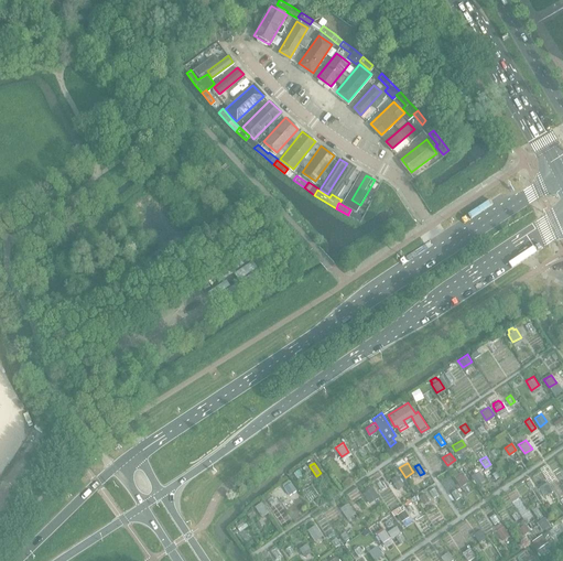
[(476,466),(468,471),(475,482),(483,477),(478,470),(477,470),(476,466)]
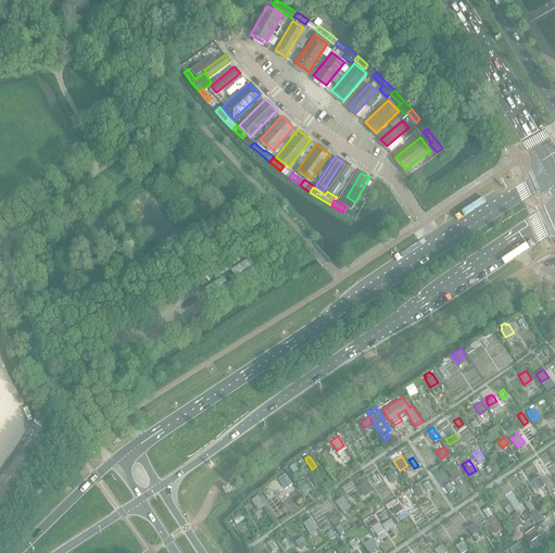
[(454,463),(446,467),(454,478),(461,474),(454,463)]
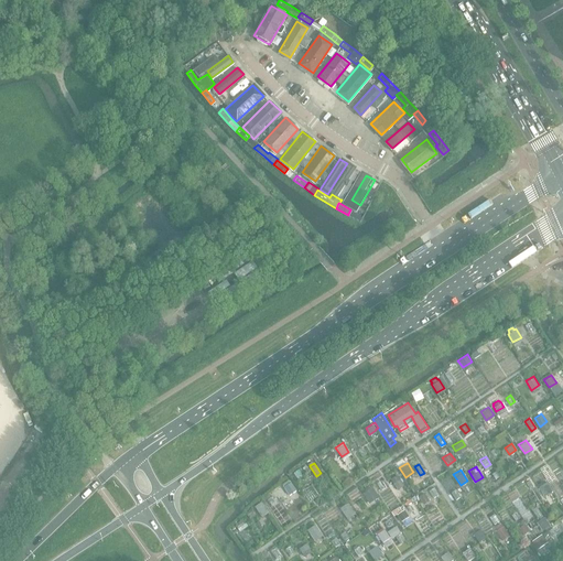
[(397,473),(390,477),(397,488),(403,484),(397,473)]
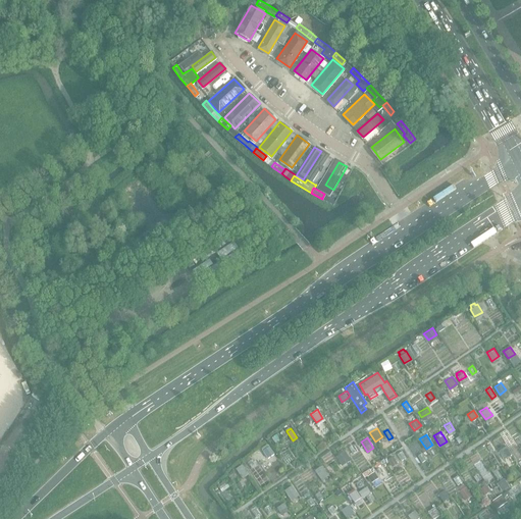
[(267,443),(261,447),(267,456),(273,452),(267,443)]
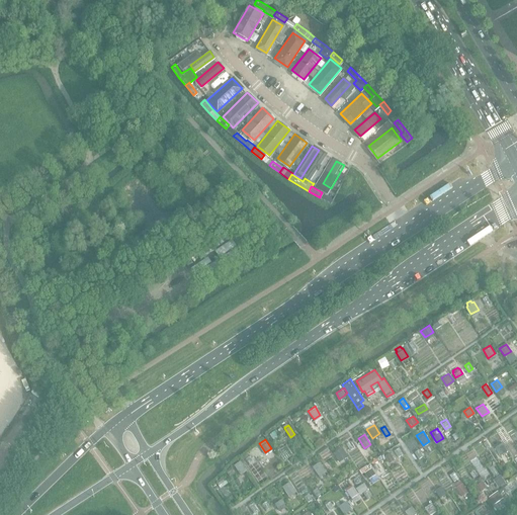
[(349,439),(345,441),(349,448),(354,445),(349,439)]
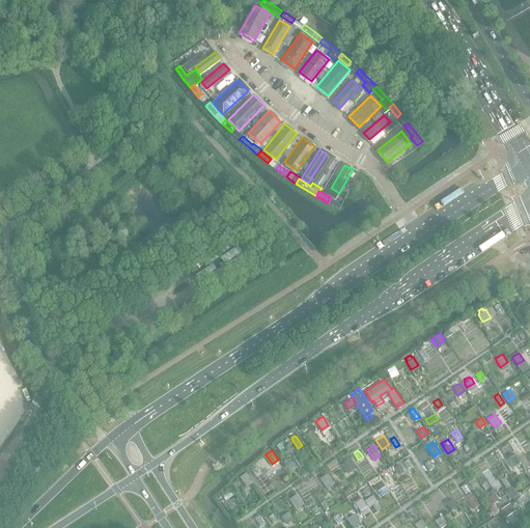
[(507,456),(506,456),(511,466),(519,461),(513,452),(507,456)]
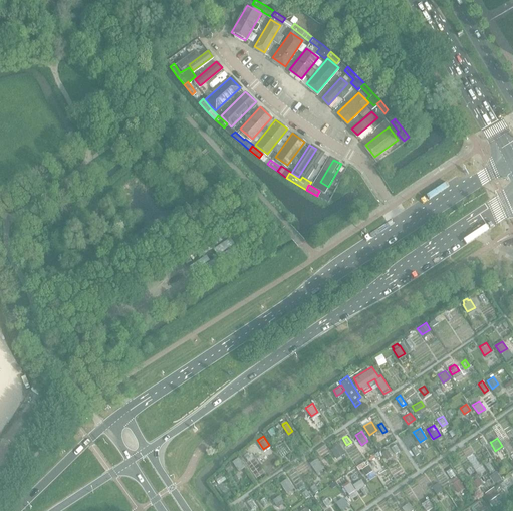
[(339,442),(330,448),(334,455),(343,450),(339,442)]
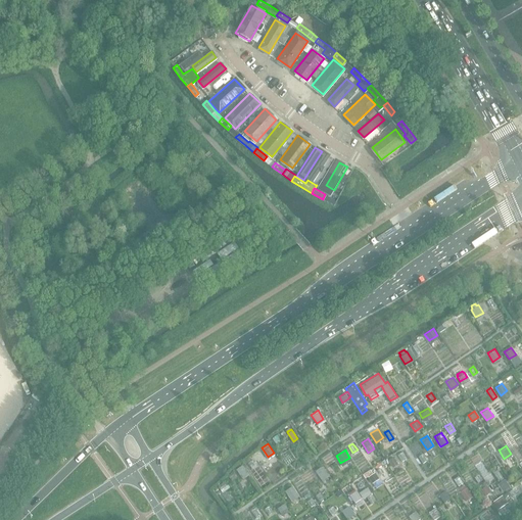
[(401,451),(397,453),(401,460),(406,457),(401,451)]
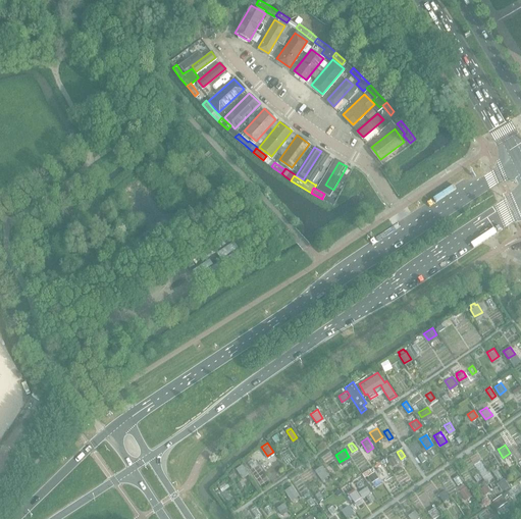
[(421,451),(417,454),(421,460),(425,457),(421,451)]
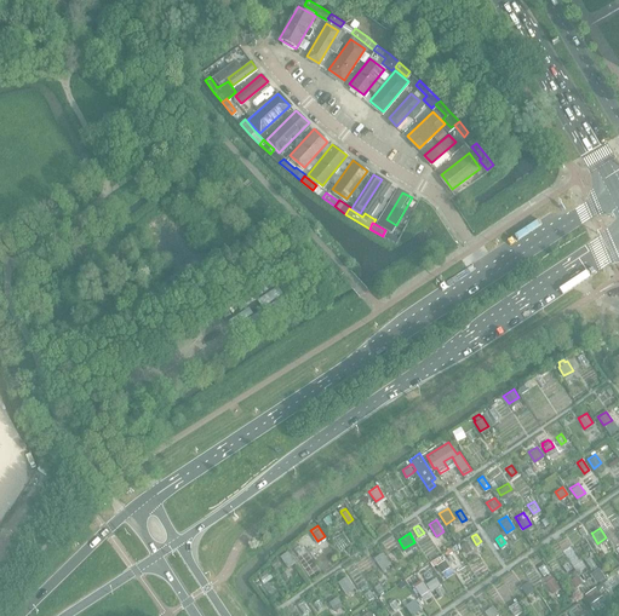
[(466,540),(459,543),(464,551),(470,546),(466,540)]
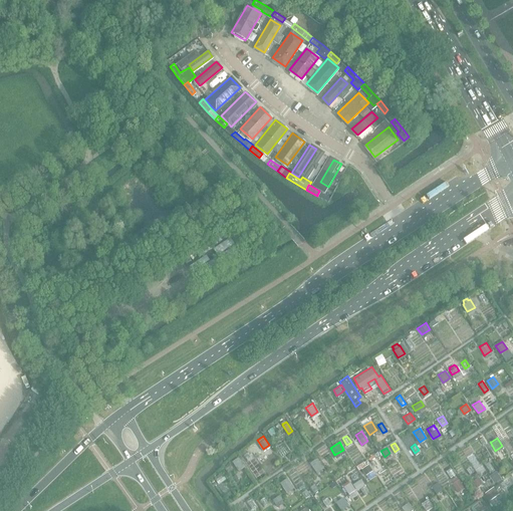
[(237,456),(231,460),(238,470),(244,465),(237,456)]
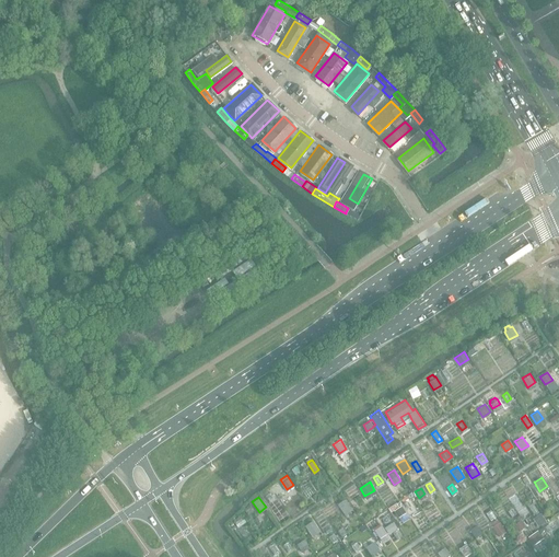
[(345,497),(337,502),(345,513),(352,508),(345,497)]
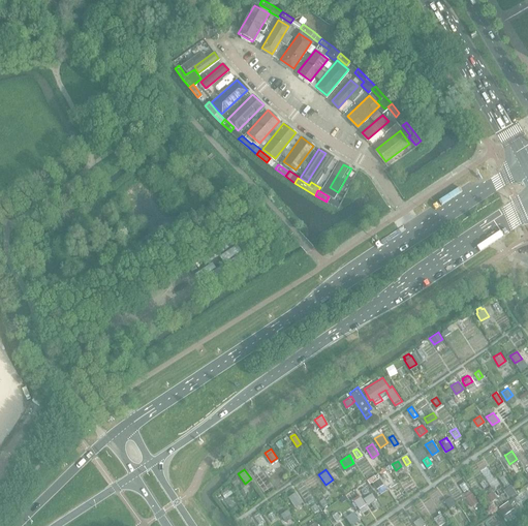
[(502,473),(498,476),(504,485),(507,483),(502,473)]
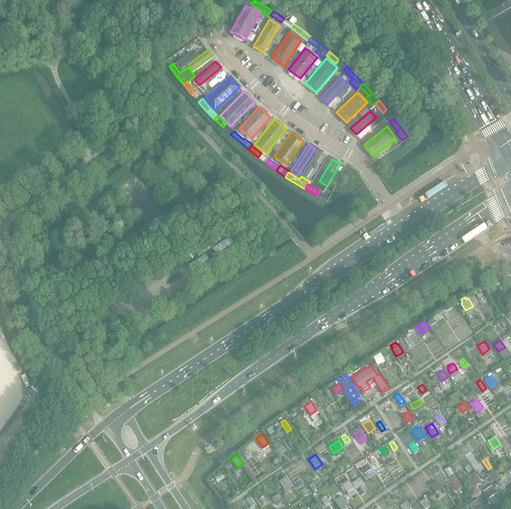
[(364,462),(360,465),(364,471),(370,467),(366,461),(364,462)]
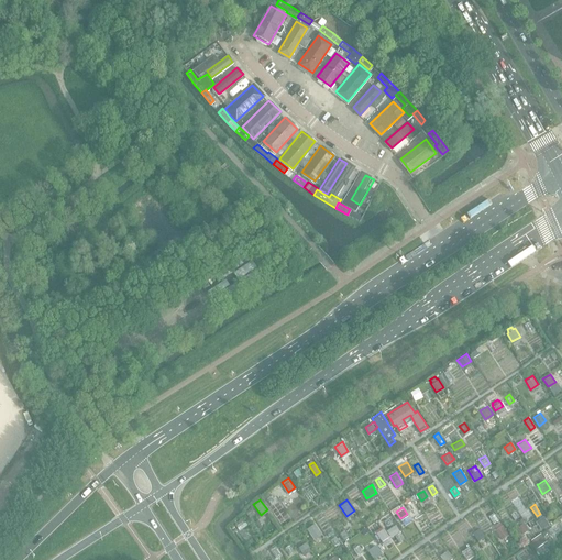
[(493,512),(488,514),(492,520),(497,518),(493,512)]
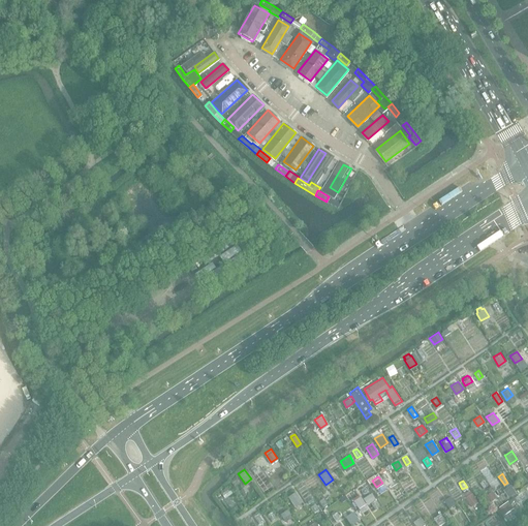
[(511,485),(504,490),(507,496),(515,491),(511,485)]
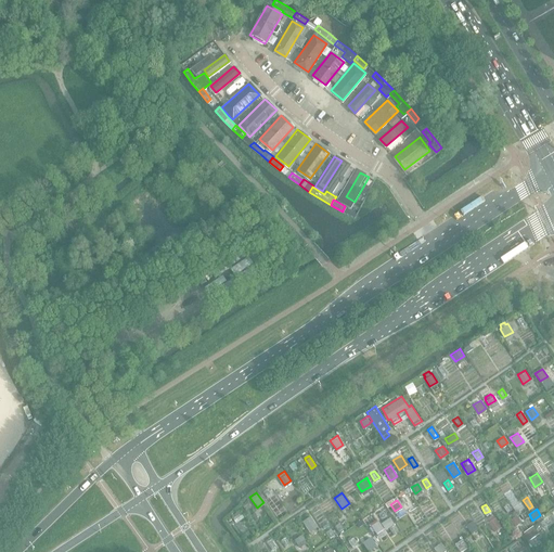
[(492,513),(486,517),(488,521),(487,521),(492,528),(499,523),(494,516),(493,516),(492,513)]
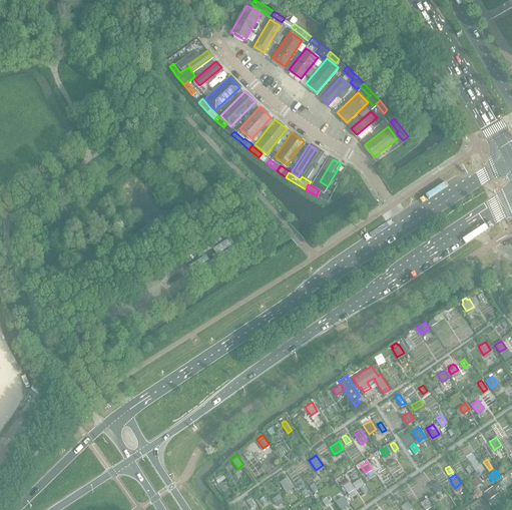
[(286,475),(279,480),(285,489),(292,484),(286,475)]
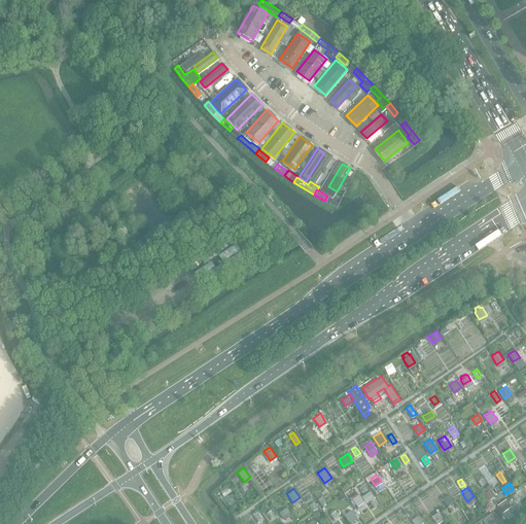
[(490,488),(483,492),(487,497),(493,493),(490,488)]
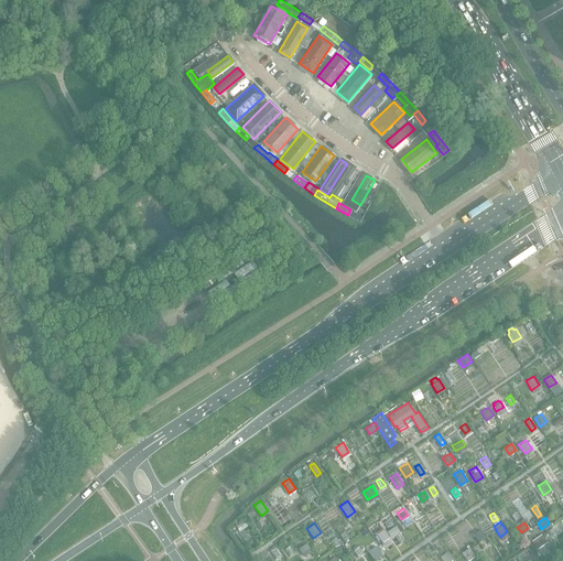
[(381,526),(375,530),(377,532),(379,538),(381,540),(382,540),(388,536),(389,536),(383,528),(381,526)]
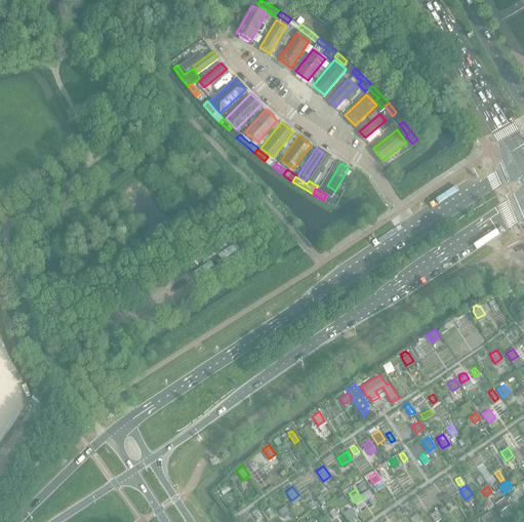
[(446,491),(440,495),(445,503),(451,498),(446,491)]
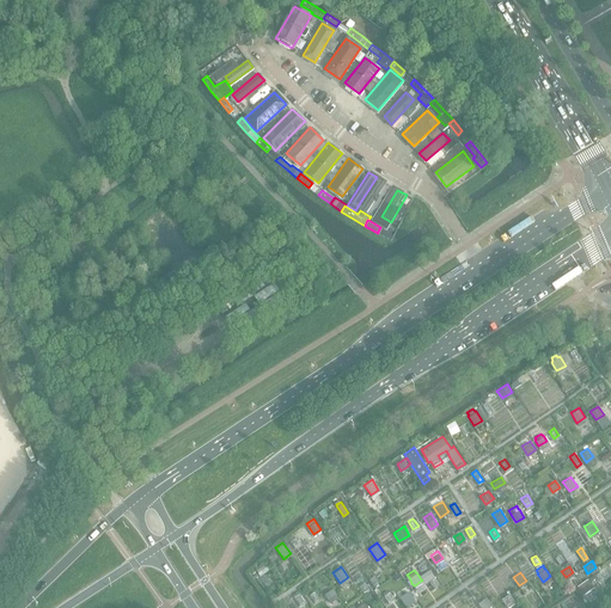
[(433,576),(428,579),(433,587),(438,583),(433,576)]
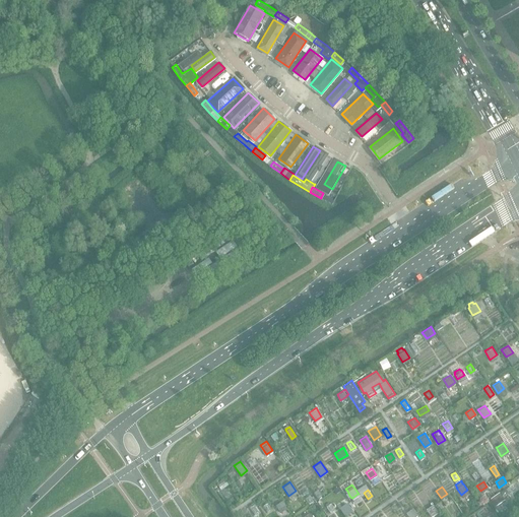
[(499,491),(490,497),(495,504),(504,498),(499,491)]
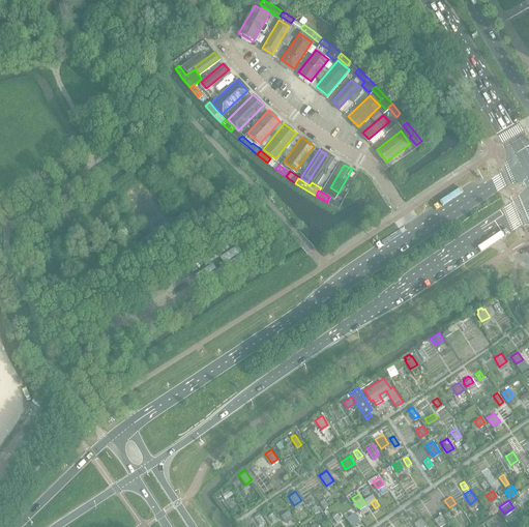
[(287,509),(281,514),(285,521),(291,516),(287,509)]
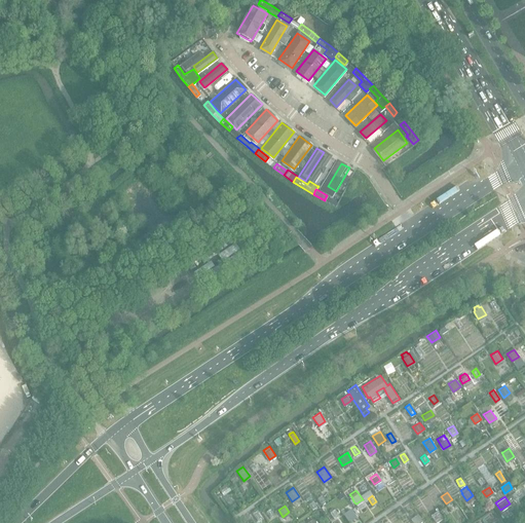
[(269,507),(265,510),(269,516),(273,513),(269,507)]
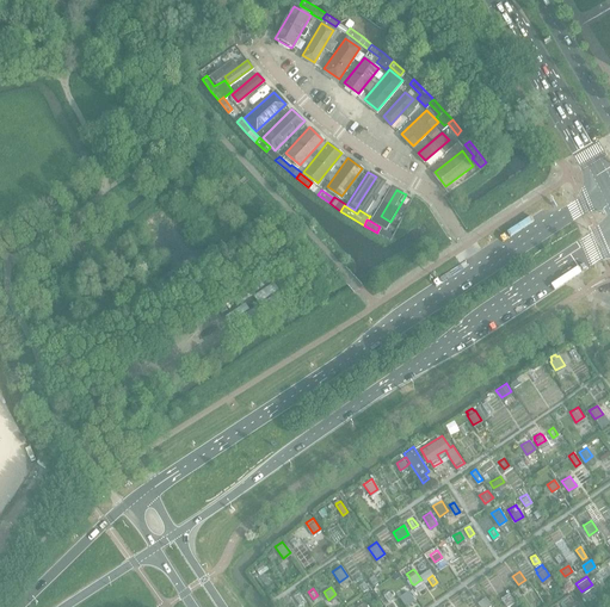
[(383,592),(382,592),(388,600),(393,596),(388,588),(387,589),(383,592)]
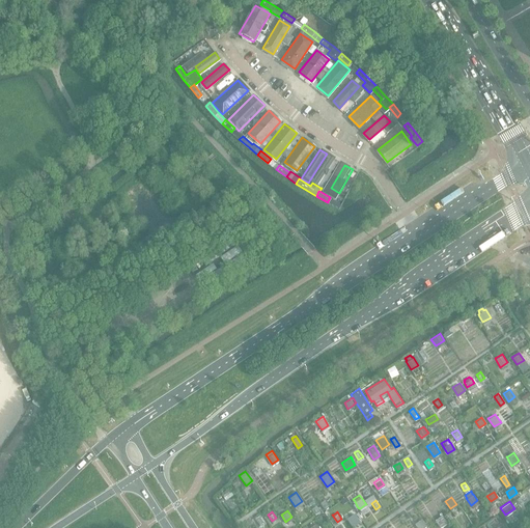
[(354,512),(347,517),(353,524),(359,520),(354,512)]
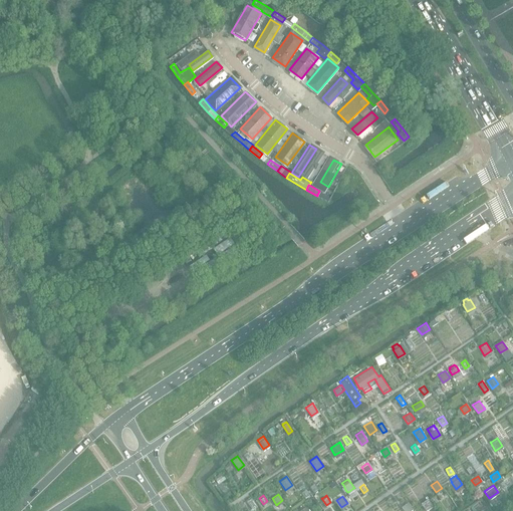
[(250,497),(246,500),(251,507),(255,504),(250,497)]
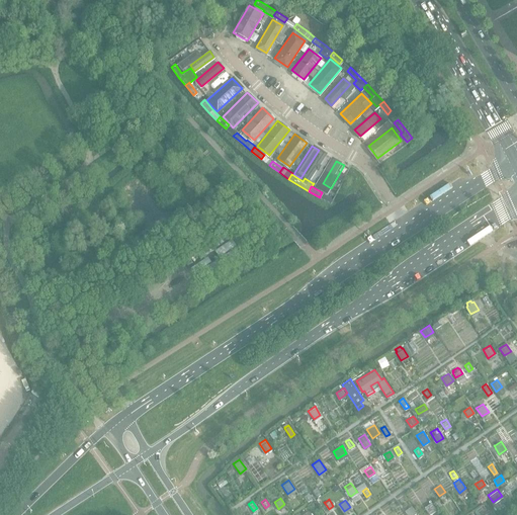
[(430,502),(424,506),(429,513),(435,509),(430,502)]
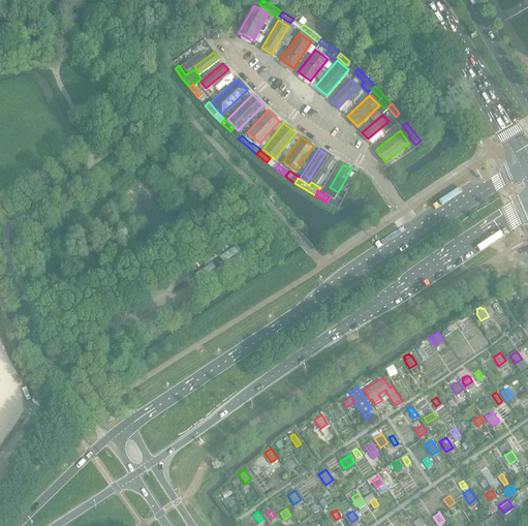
[(420,516),(412,520),(416,525),(420,525),(425,523),(420,516)]
